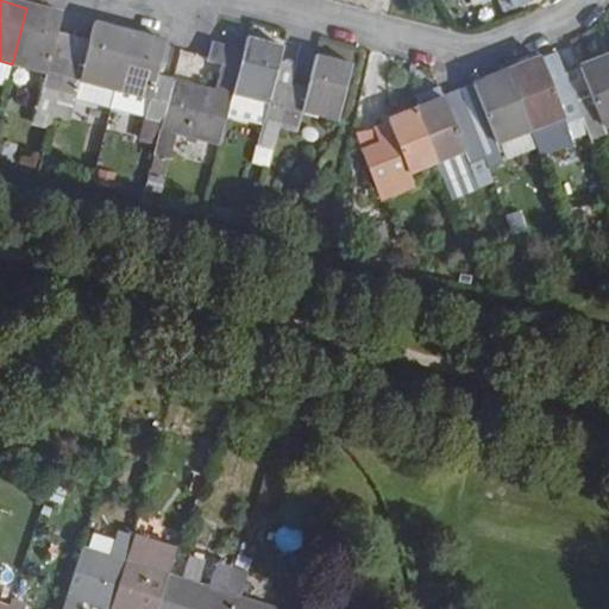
[(48,74),(42,92),(58,95),(69,54),(54,50),(57,36),(62,17),(26,8),(12,64),(48,74)]
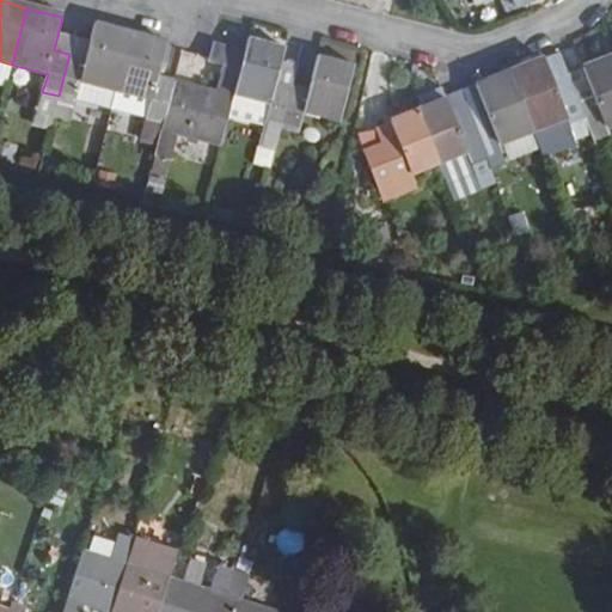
[(80,83),(116,91),(132,36),(95,26),(90,44),(86,57),(69,54),(59,96),(54,118),(69,122),(75,101),(80,83)]
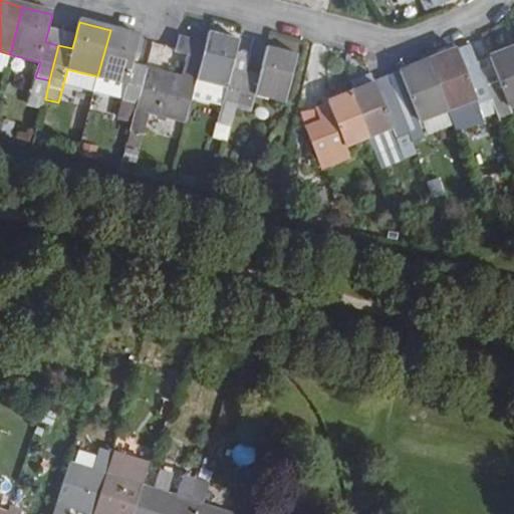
[(58,45),(61,34),(48,30),(45,42),(58,45)]
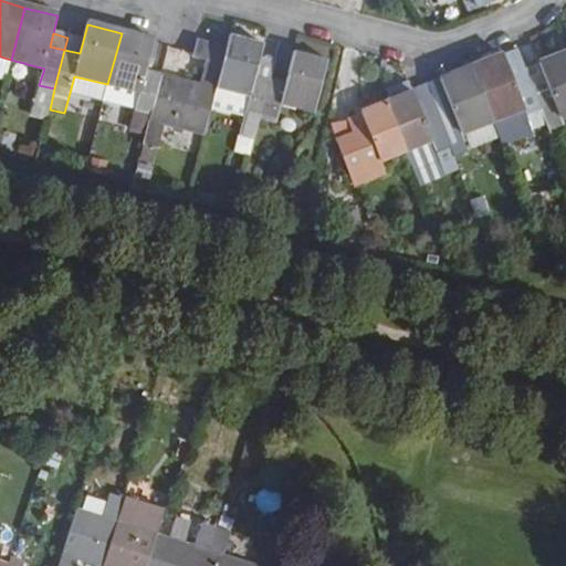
[(146,71),(153,40),(122,33),(107,84),(140,93),(136,111),(150,114),(160,75),(146,71)]
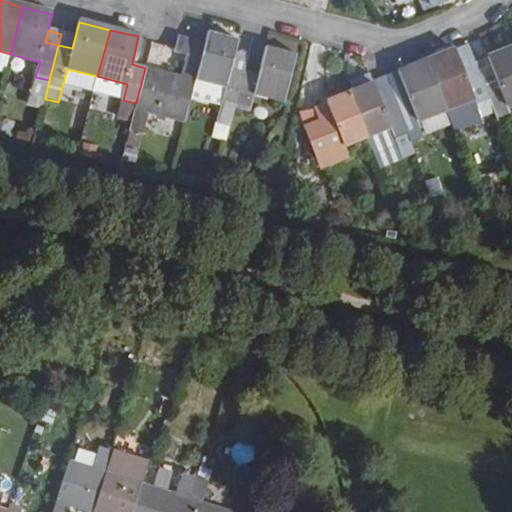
[(222,103),(218,119),(231,123),(236,107),(245,71),(232,68),(236,53),(239,41),(207,33),(205,43),(195,81),(226,89),(222,103)]
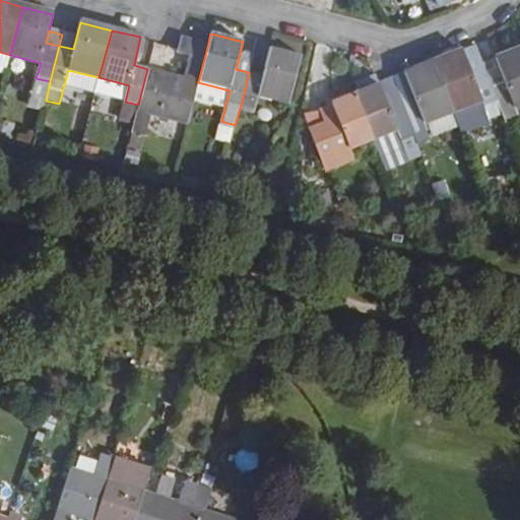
[(76,38),(62,35),(59,46),(73,49),(76,38)]
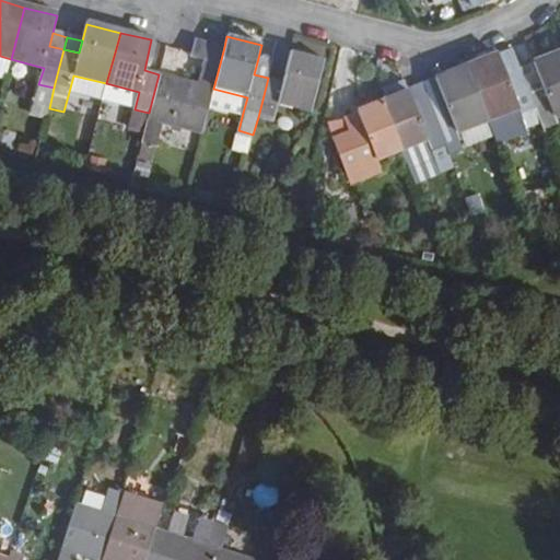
[(174,78),(159,74),(149,113),(141,146),(155,149),(162,125),(201,136),(209,104),(213,89),(224,47),(195,39),(191,53),(190,58),(205,62),(197,91),(173,83),(174,78)]
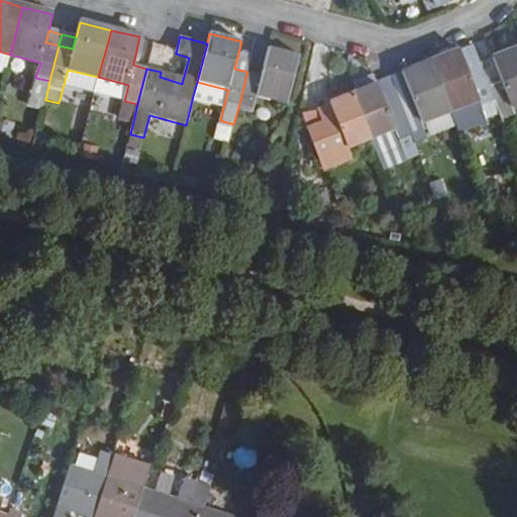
[(468,68),(480,63),(475,46),(460,52),(468,68)]
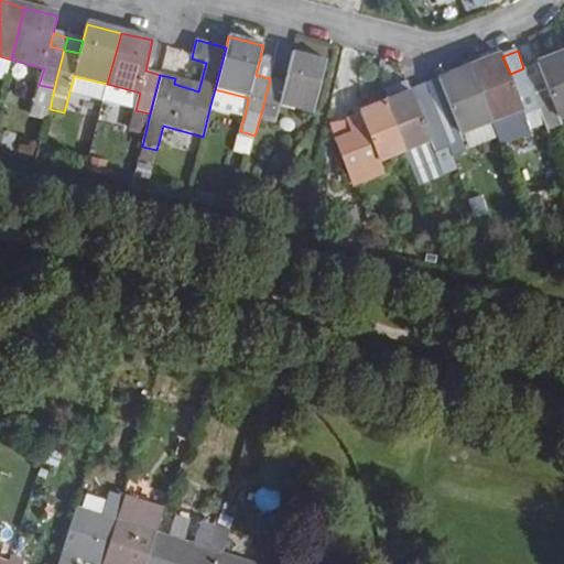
[(293,52),(285,83),(270,78),(260,118),(275,122),(280,106),(312,115),(326,61),(293,52)]
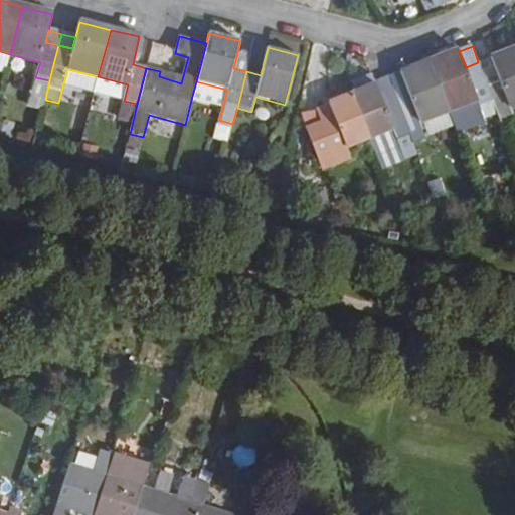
[(485,80),(498,115),(500,119),(514,114),(511,107),(514,105),(514,47),(492,56),(496,67),(499,75),(485,80)]
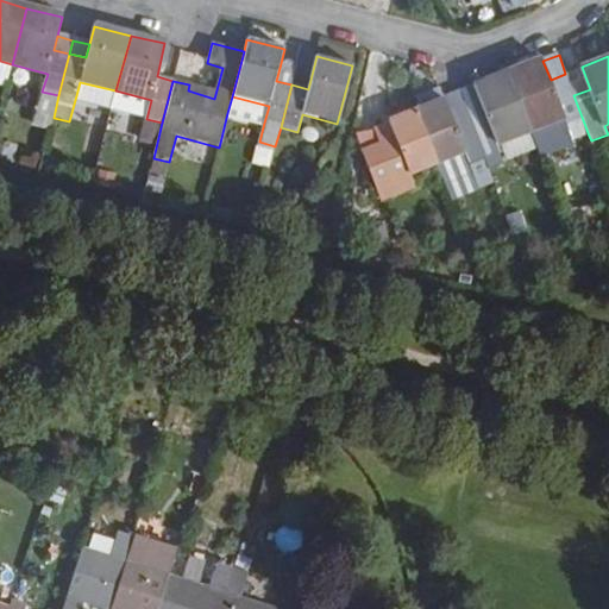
[(575,142),(589,136),(573,95),(570,86),(565,74),(551,80),(542,61),(508,74),(531,132),(565,119),(573,139),(575,142)]
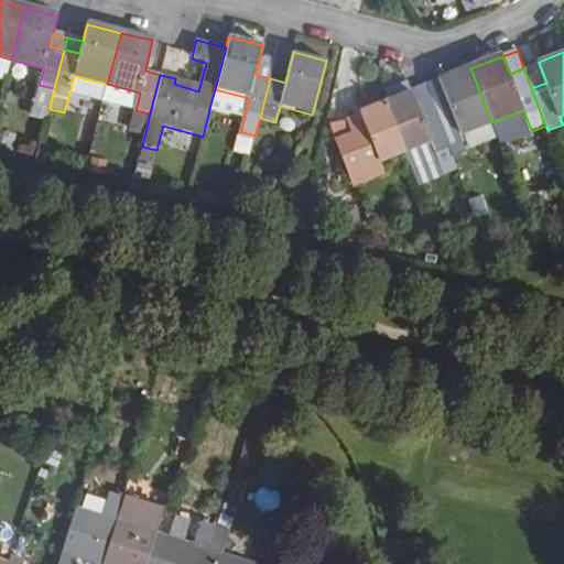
[(270,78),(274,63),(260,58),(256,75),(270,78)]
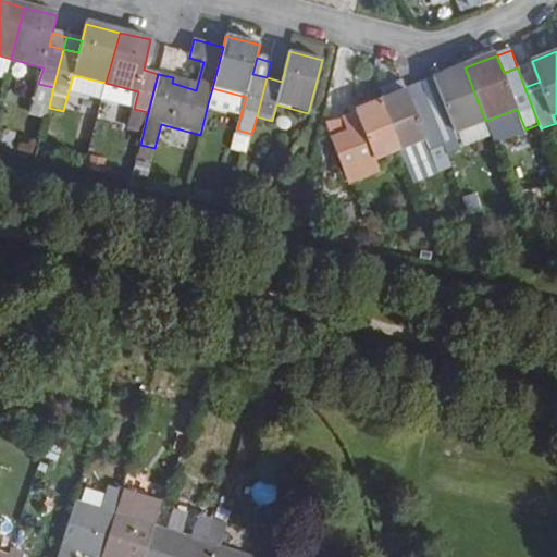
[(434,78),(441,97),(428,102),(444,145),(447,156),(461,150),(455,132),(485,121),(465,67),(434,78)]
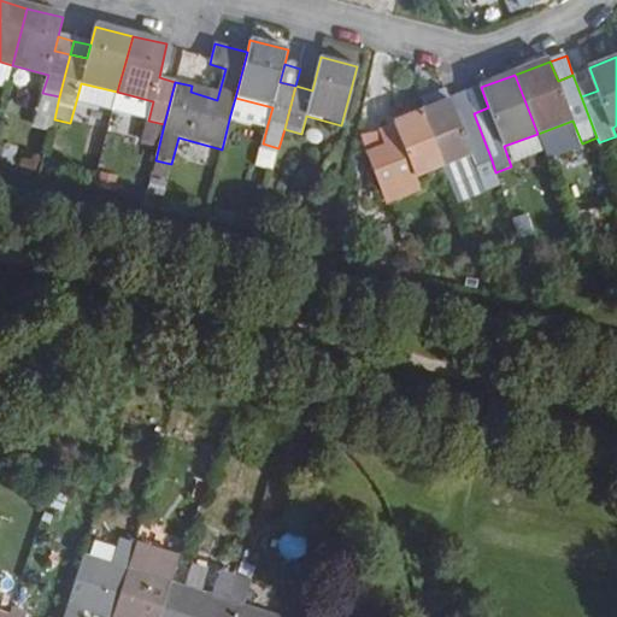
[(598,90),(594,81),(577,87),(581,97),(598,90)]
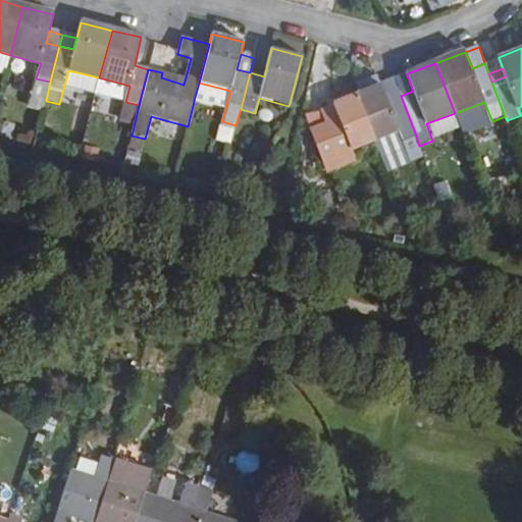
[(99,77),(68,70),(64,86),(95,94),(99,77)]
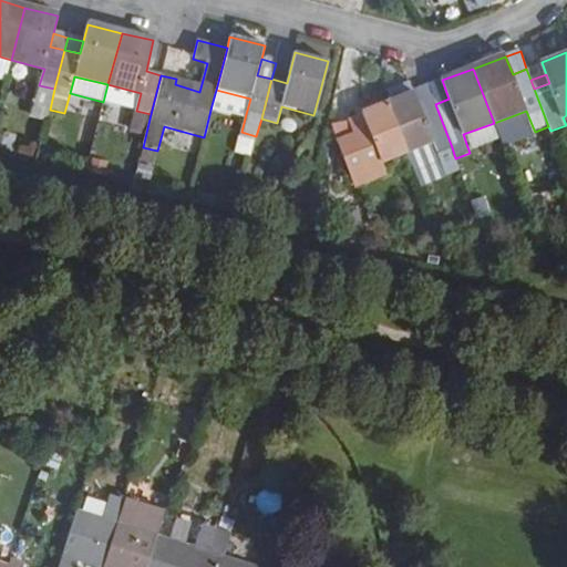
[(391,99),(387,100),(406,151),(432,142),(437,157),(447,185),(462,181),(455,158),(452,147),(435,104),(421,110),(413,90),(410,79),(387,88),(391,99)]
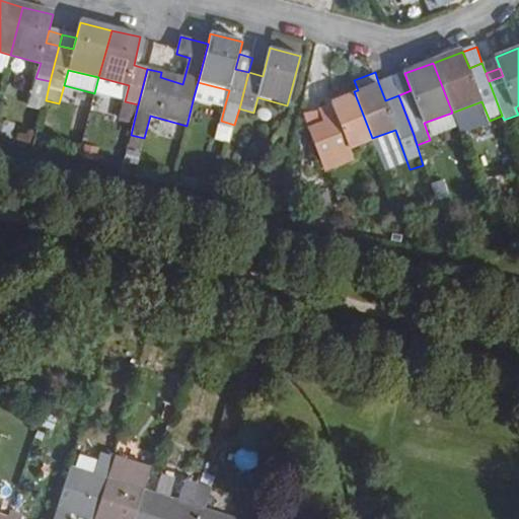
[(404,73),(391,77),(398,95),(411,90),(404,73)]
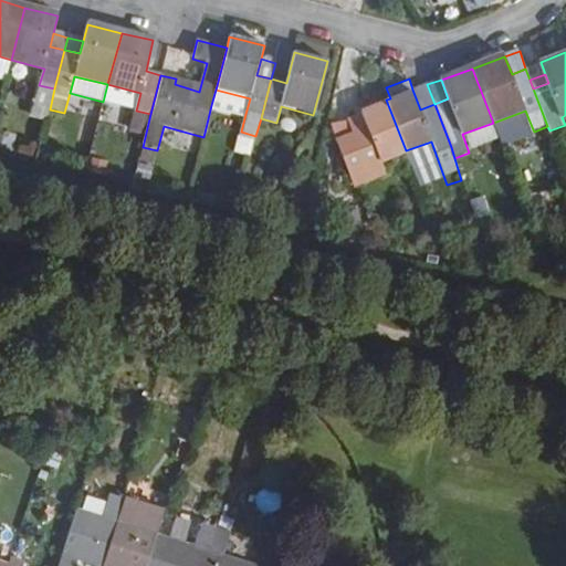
[(107,84),(103,102),(136,111),(140,93),(107,84)]
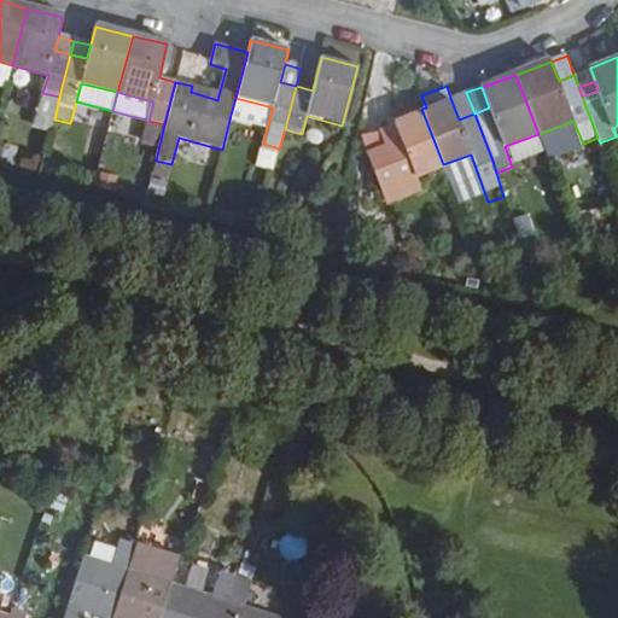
[(450,98),(459,120),(474,114),(466,92),(450,98)]
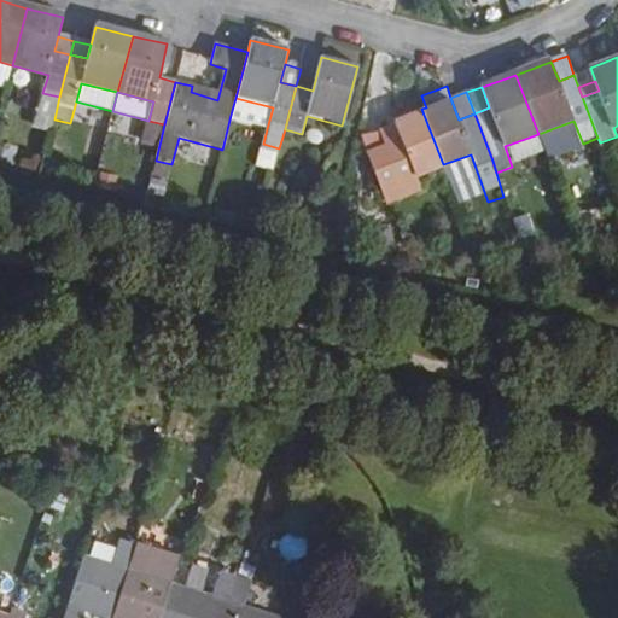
[(42,93),(34,128),(50,133),(54,120),(59,97),(42,93)]
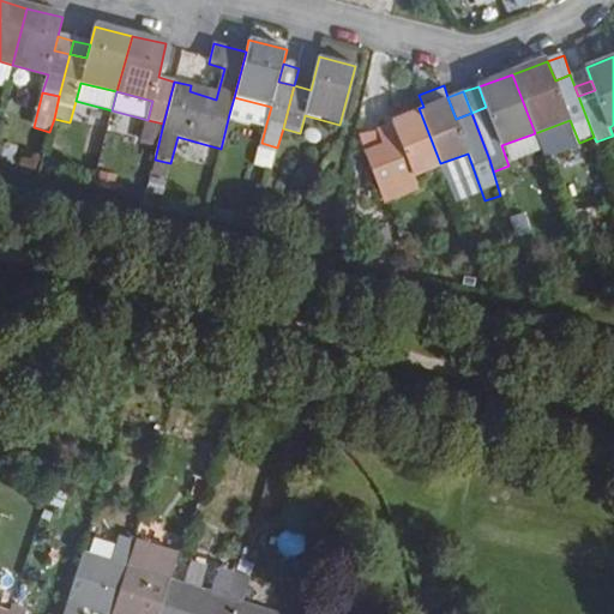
[(271,107),(234,97),(229,114),(266,124),(271,107)]
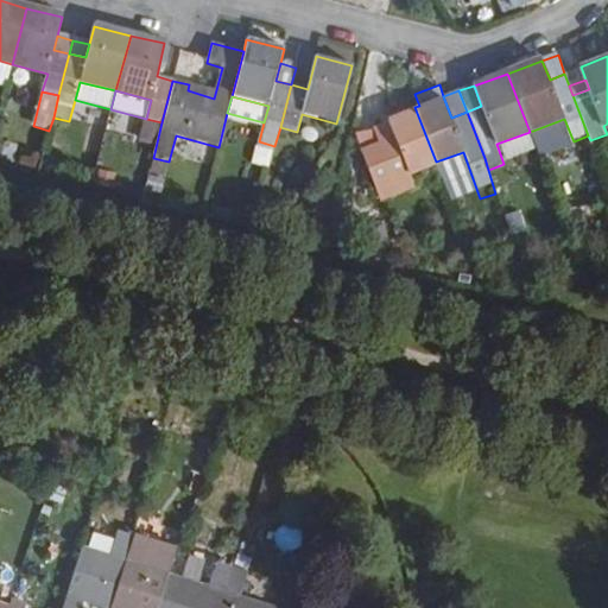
[(410,172),(436,162),(415,107),(388,118),(391,122),(373,128),(379,144),(361,151),(367,170),(379,198),(415,184),(410,172)]
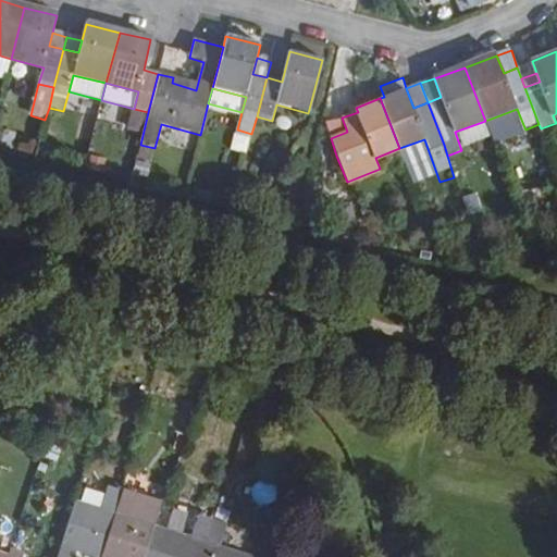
[(517,109),(485,121),(492,140),(524,127),(517,109)]
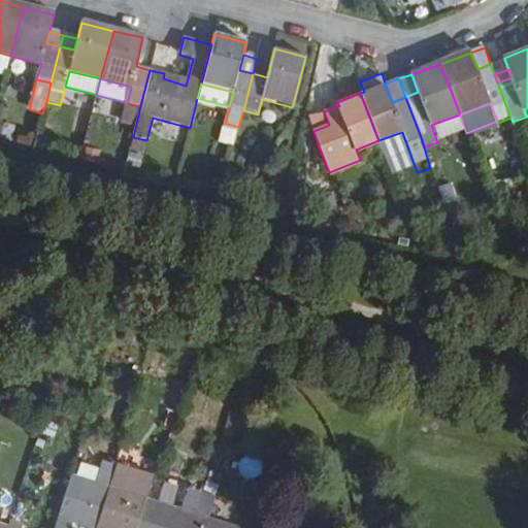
[(402,132),(378,140),(384,155),(407,146),(402,132)]
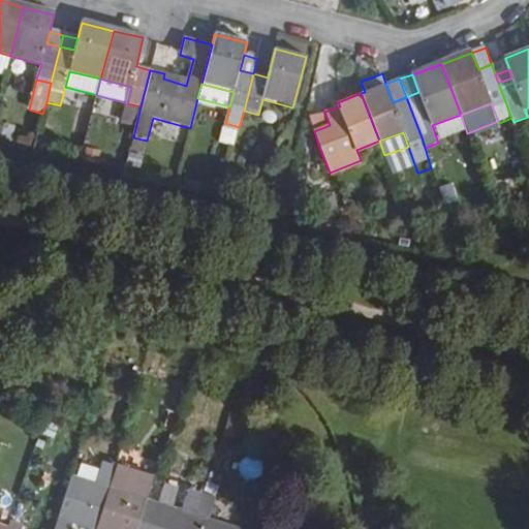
[(133,137),(130,151),(144,155),(147,141),(133,137)]
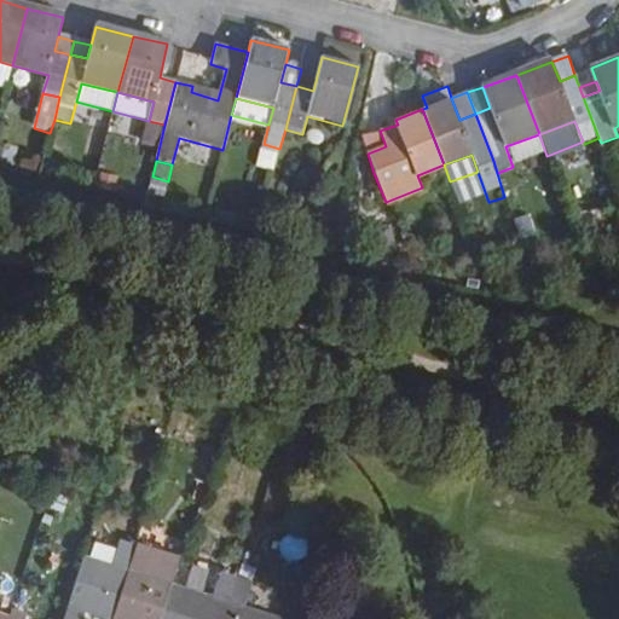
[(142,518),(133,543),(178,557),(187,532),(142,518)]
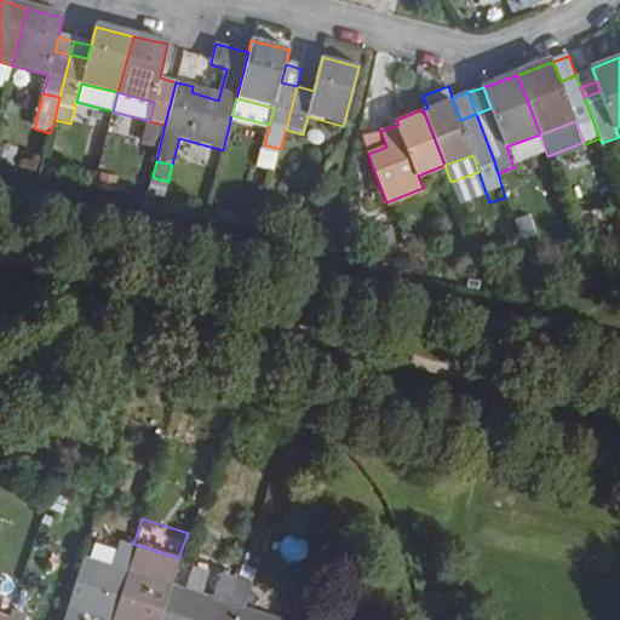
[(78,619),(82,604),(96,608),(93,616),(107,619),(109,619),(133,544),(116,539),(114,549),(108,564),(87,558),(80,556),(59,619),(9,619),(5,619),(4,619),(78,619)]
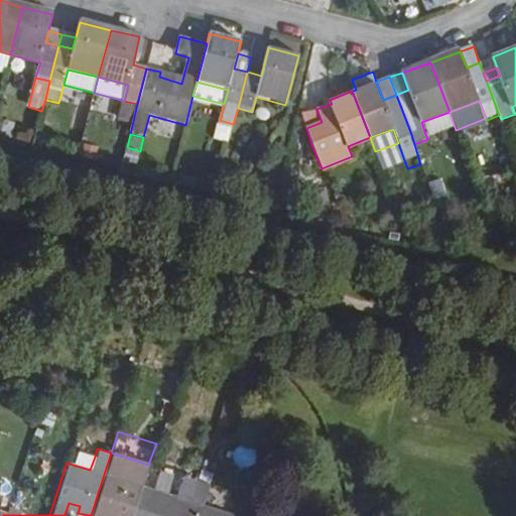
[(77,452),(73,465),(90,470),(95,457),(77,452)]
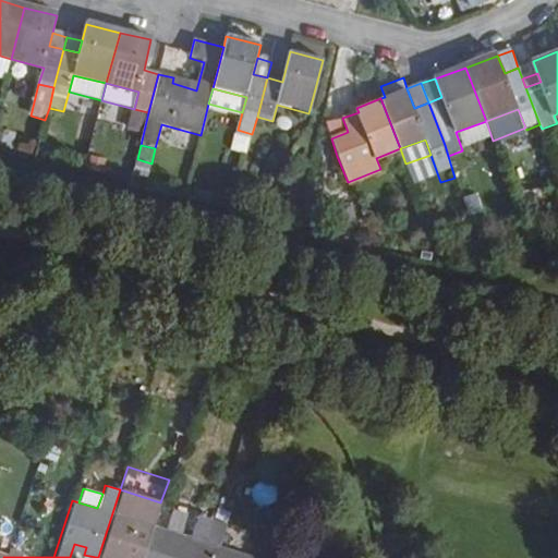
[(143,557),(153,525),(160,502),(120,489),(98,557),(143,557)]
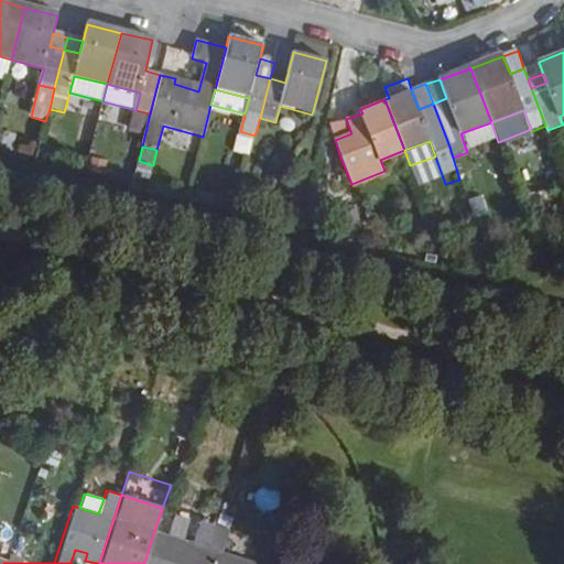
[(154,531),(144,563),(202,563),(215,523),(201,519),(194,543),(154,531)]
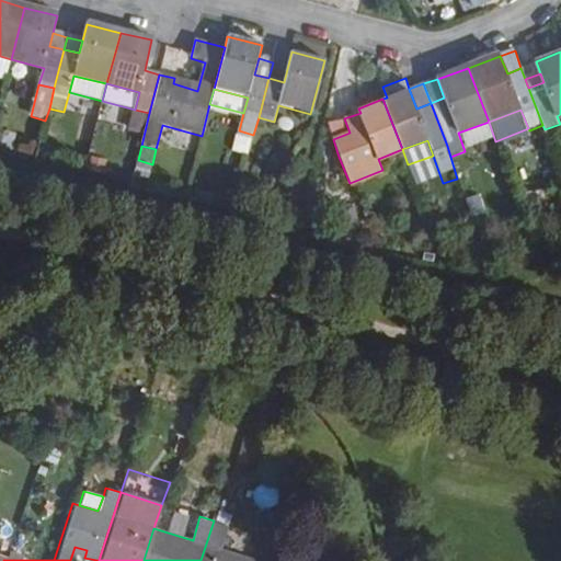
[(230,526),(214,521),(201,560),(261,560),(222,549),(230,526)]
